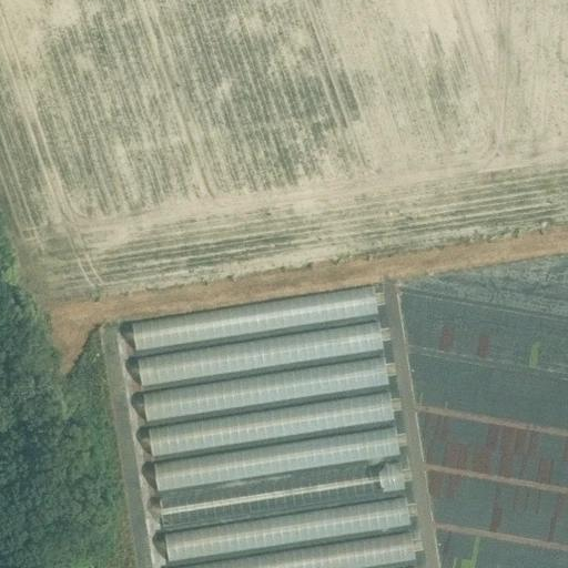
[(133,350),(375,313),(372,285),(129,322),(133,350)]
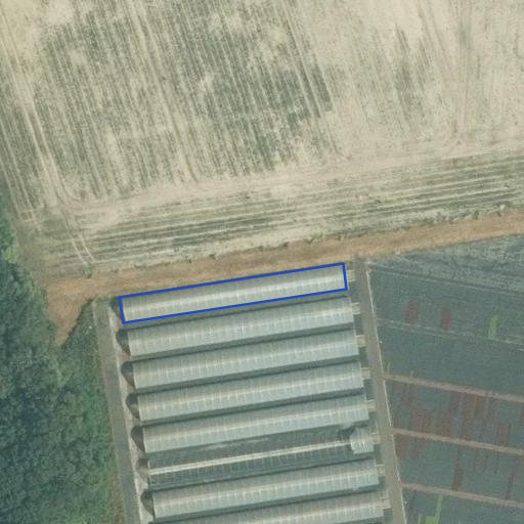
[(128,352),(351,323),(348,298),(125,326),(128,352)]
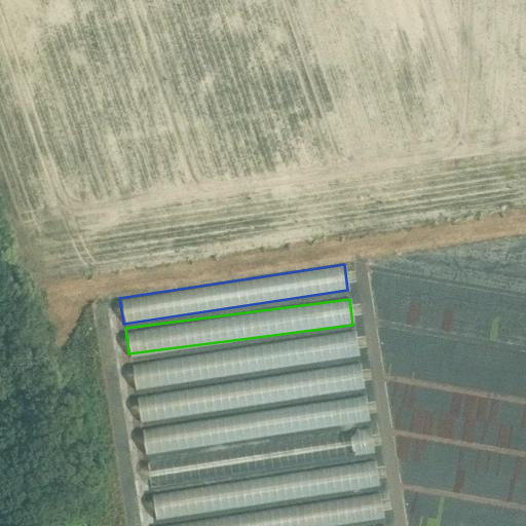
[(387,328),(385,451),(525,452),(525,397),(490,397),(501,377),(491,377),(473,367),(465,367),(455,383),(429,368),(419,368),(419,354),(427,354),(404,341),(392,341),(392,328),(387,328)]
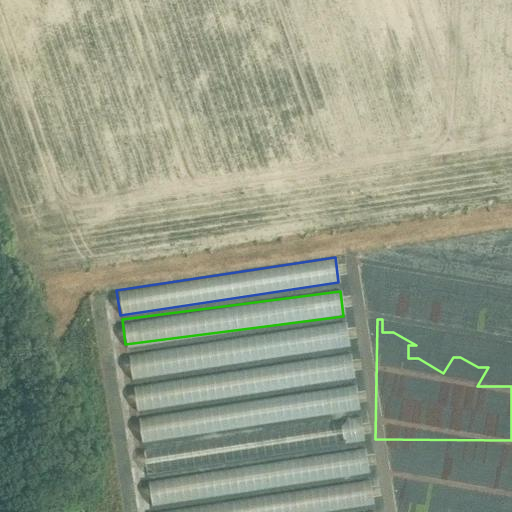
[(345,322),(127,350),(131,380),(132,380),(136,407),(354,380),(350,350),(348,350),(345,322)]
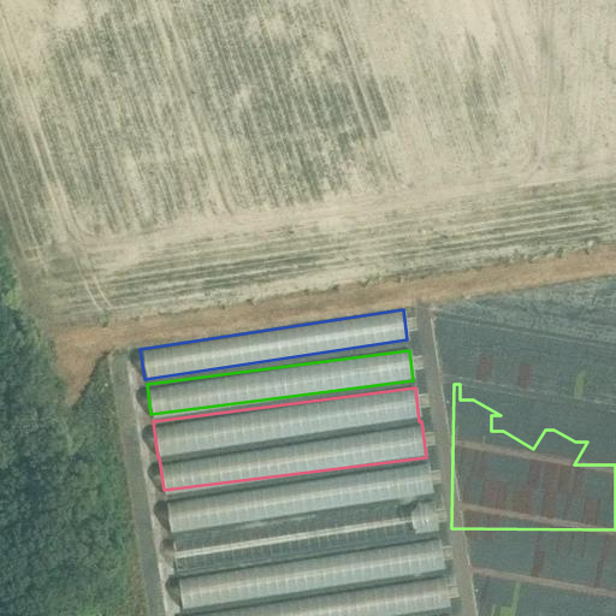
[(170,529),(432,495),(428,465),(165,498),(170,529)]
